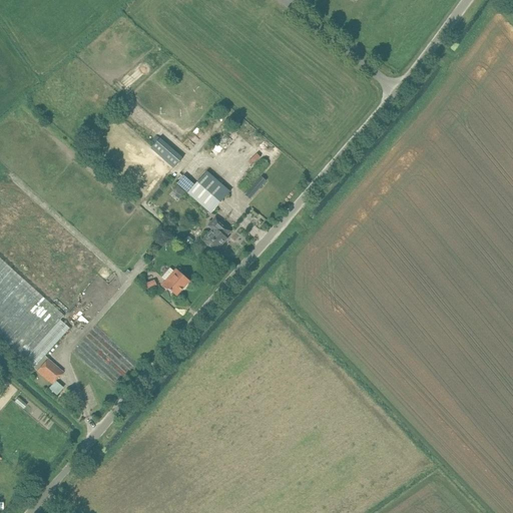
[(150,148),(174,168),(183,157),(160,137),(150,148)]
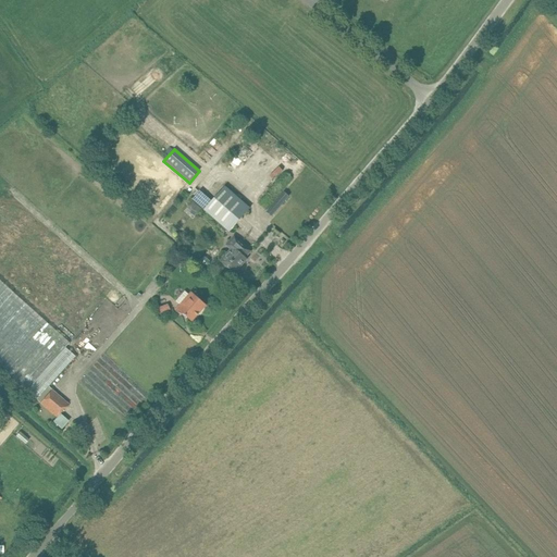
[(205,210),(221,224),(230,232),(249,209),(224,187),(205,210)]
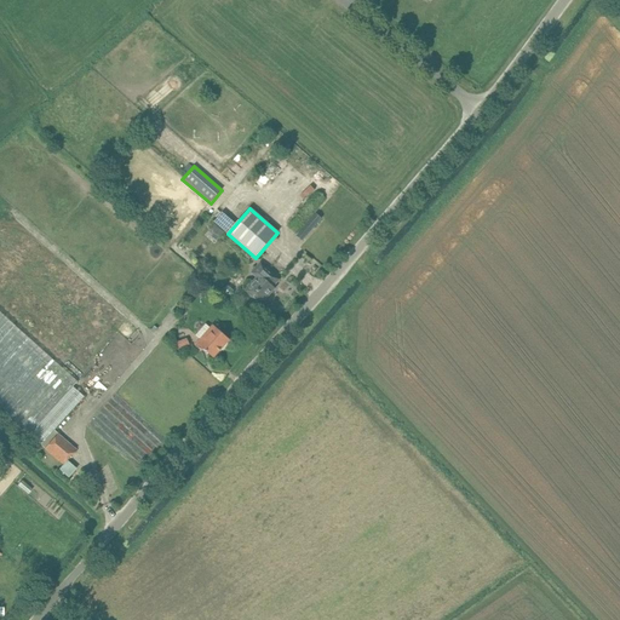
[(227,212),(210,230),(220,240),(237,222),(227,212)]
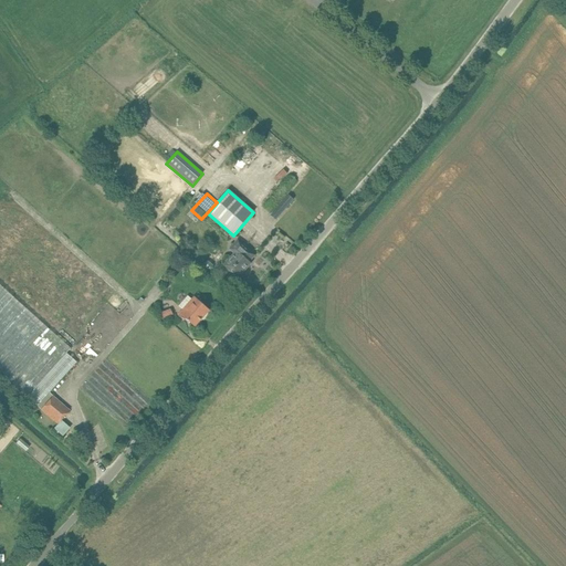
[(224,265),(230,271),(239,278),(251,263),(249,262),(255,255),(238,240),(230,249),(234,253),(224,265)]
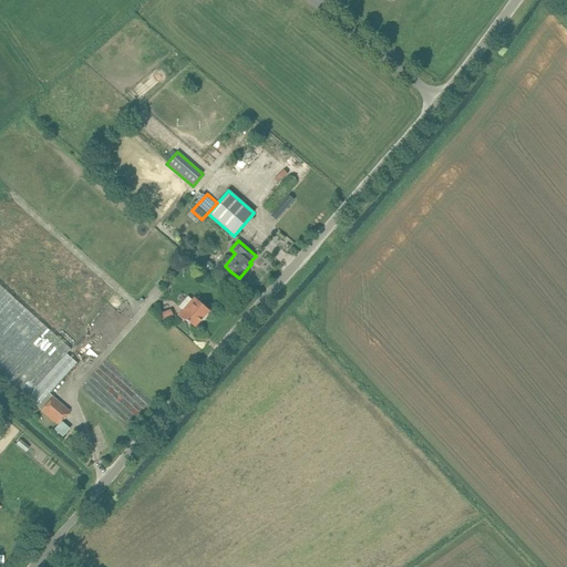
[(0,373),(38,408),(49,394),(76,363),(66,353),(70,349),(0,285),(0,373)]
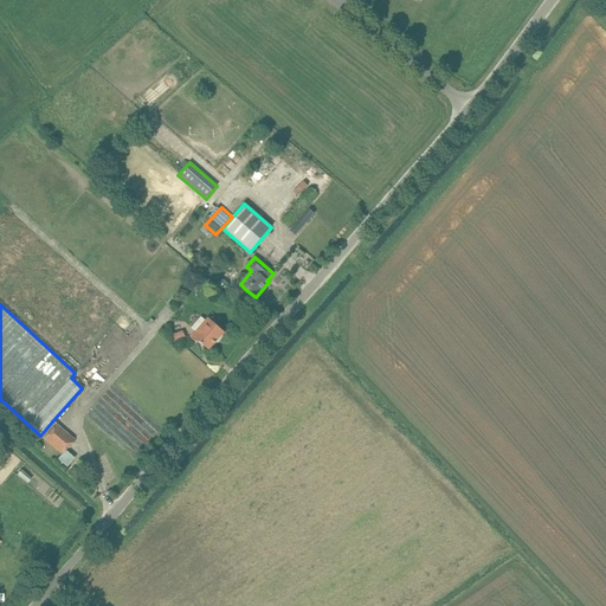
[(193,335),(200,342),(208,350),(225,333),(208,317),(206,321),(201,316),(192,328),(195,331),(193,335)]
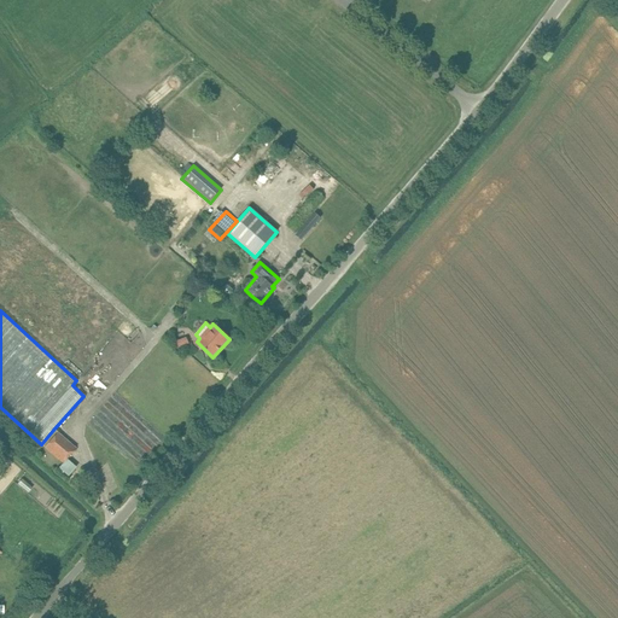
[(176,342),(180,349),(192,344),(188,337),(176,342)]
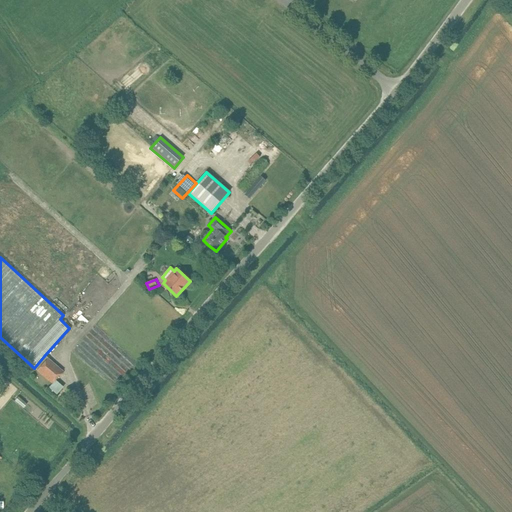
[(44,356),(34,368),(52,384),(62,372),(44,356)]
